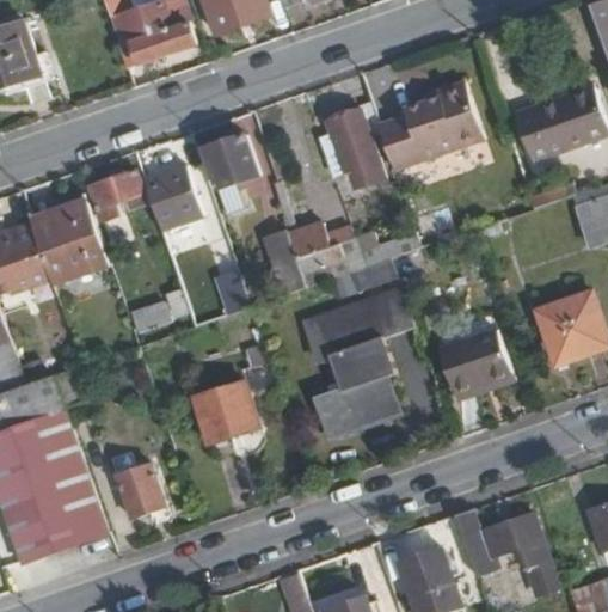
[(103,0),(106,12),(131,5),(129,0),(103,0)]
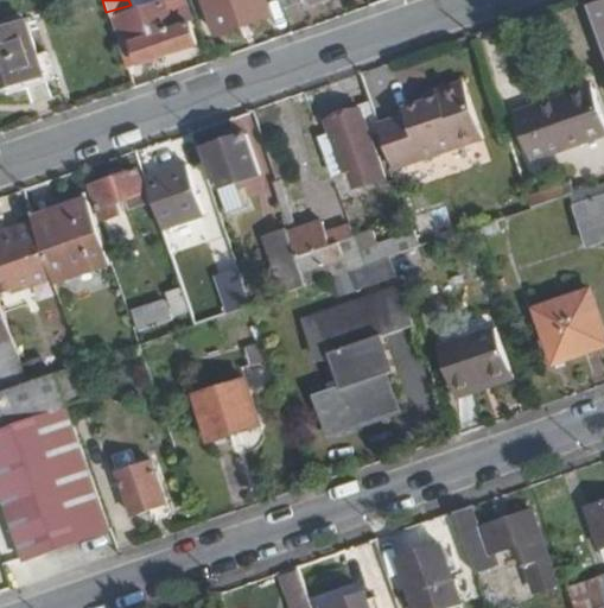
[(204,0),(215,31),(267,14),(262,0),(204,0)]
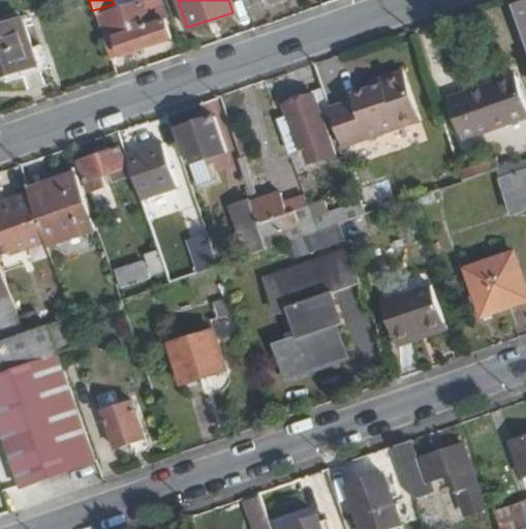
[(525,0),(522,0),(511,4),(525,49),(525,0)]
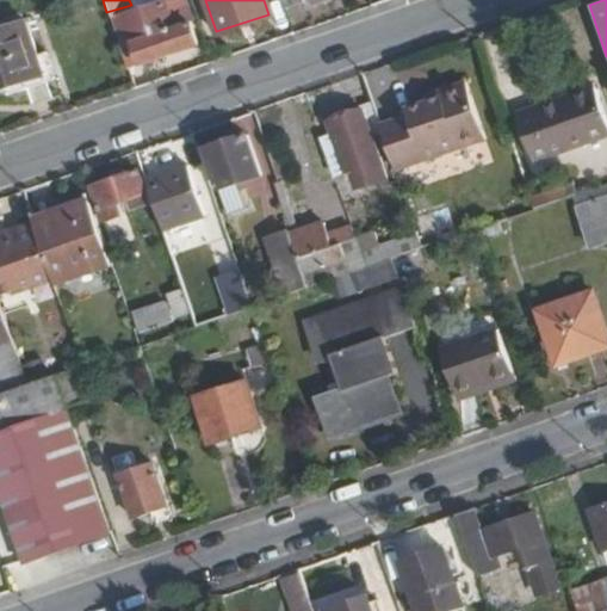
[(106,19),(123,68),(193,44),(185,22),(179,23),(175,12),(152,19),(147,6),(106,19)]
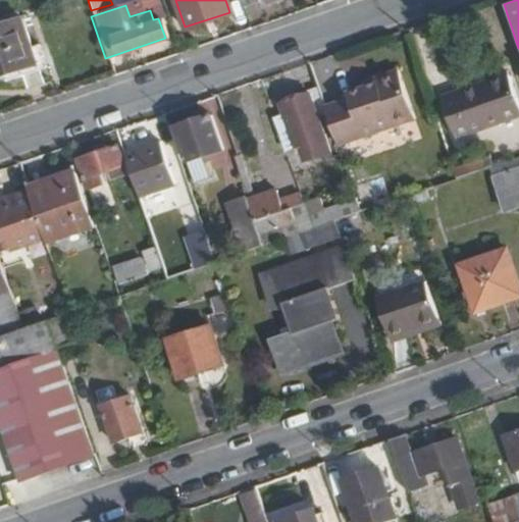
[(0,76),(32,65),(17,19),(0,24),(0,76)]
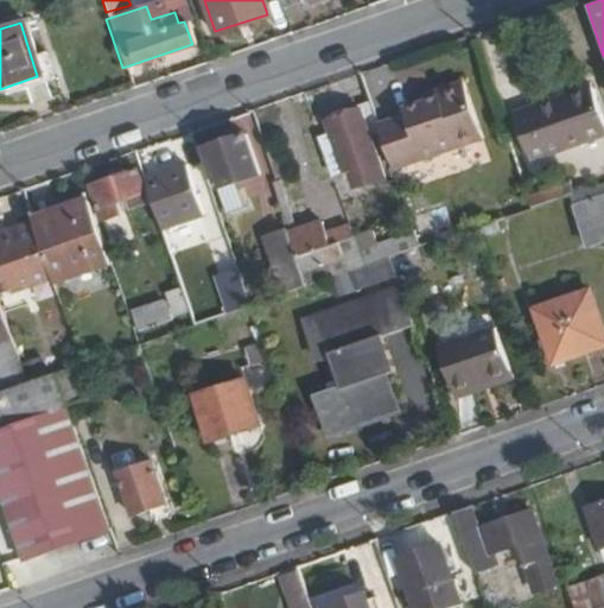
[(373,122),(376,133),(388,168),(478,137),(458,80),(431,89),(433,95),(418,100),(399,107),(401,114),(373,122)]
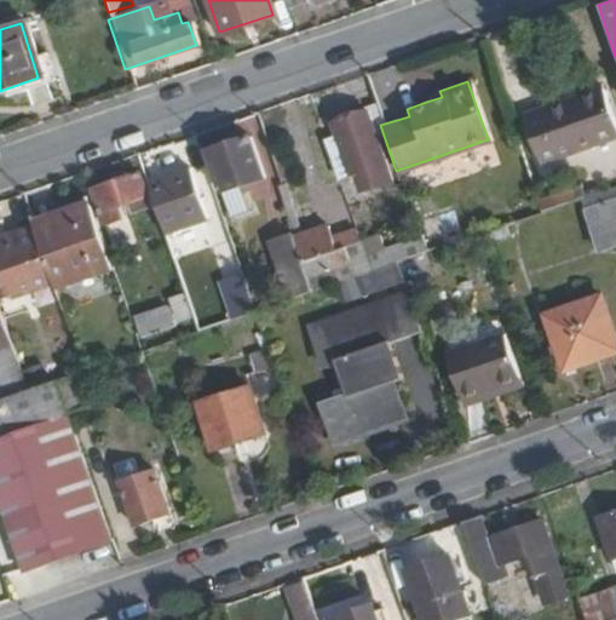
[(530,110),(534,118),(523,121),(537,160),(615,135),(599,87),(530,110)]
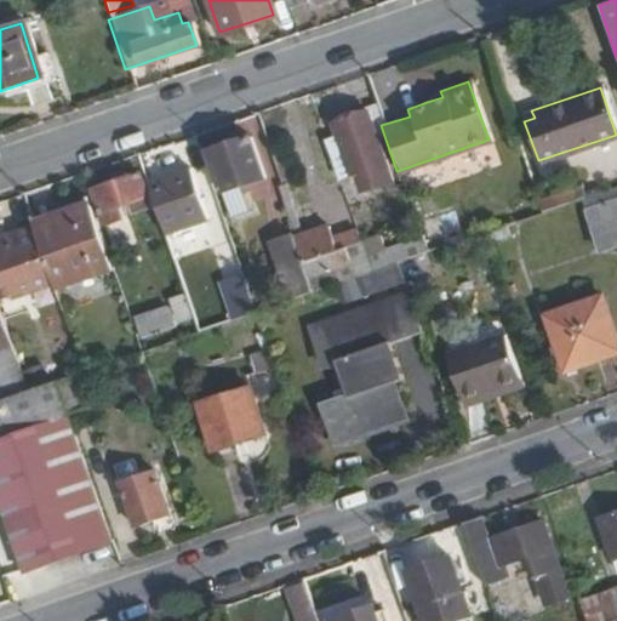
[(424,96),(427,102),(443,97),(440,91),(424,96)]
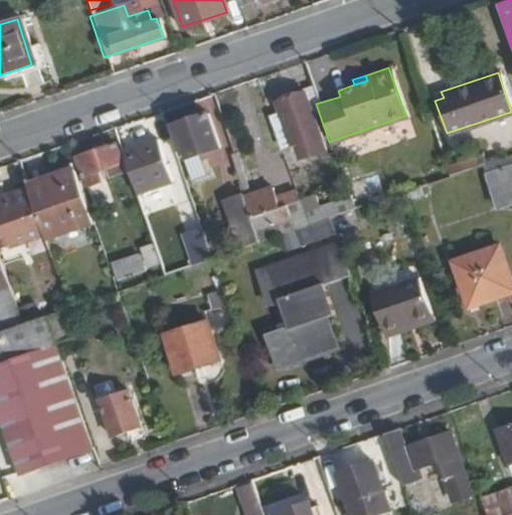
[(278,115),(283,132),(274,135),(278,145),(298,139),(303,155),(306,154),(307,159),(324,153),(311,116),(319,113),(316,104),(310,88),(301,91),(301,94),(274,103),(278,115)]
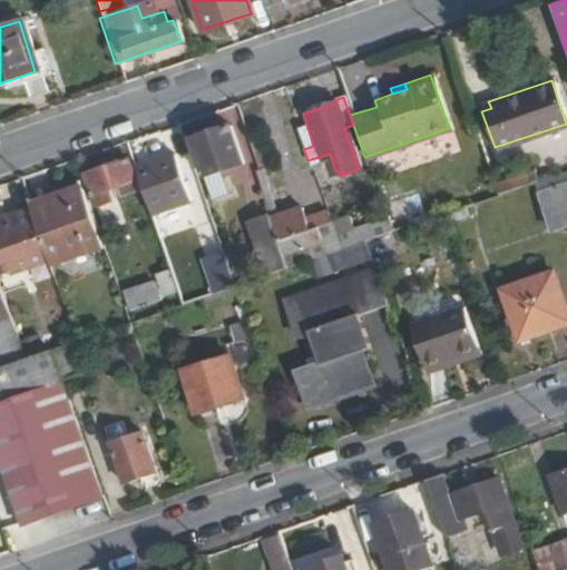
[(479,104),(481,111),(491,108),(488,101),(479,104)]
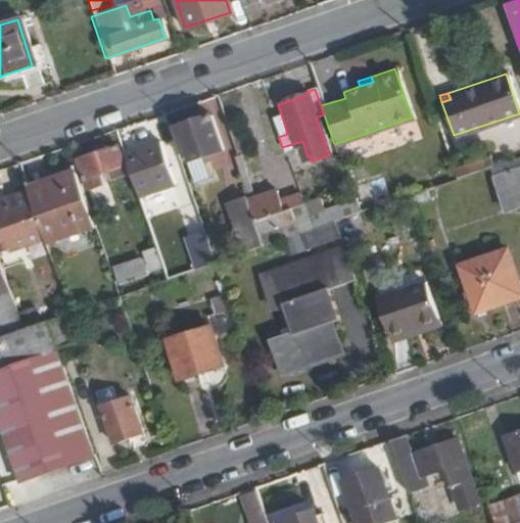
[(174,127),(184,160),(219,149),(208,115),(174,127)]
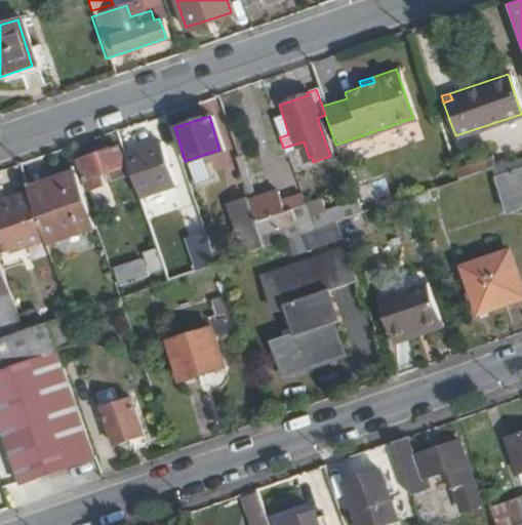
[(274,120),(279,137),(288,134),(283,117),(274,120)]
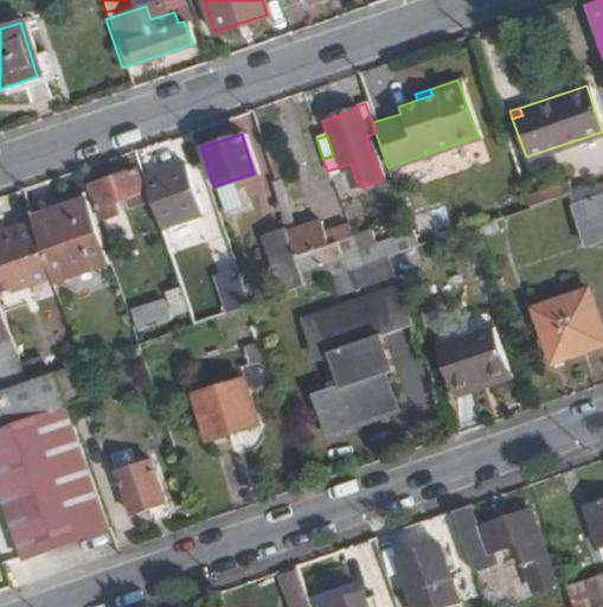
[(569,160),(577,185),(591,180),(583,155),(569,160)]
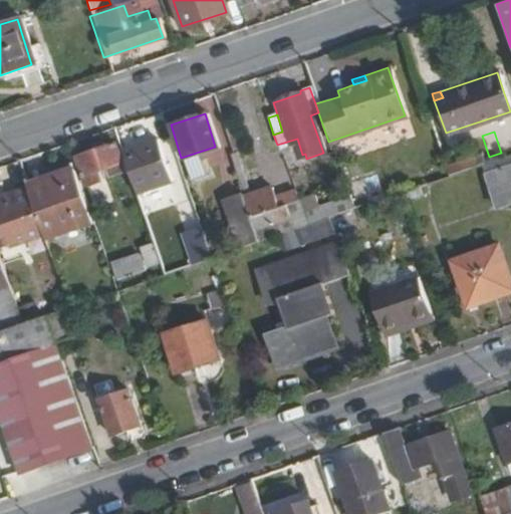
[(120,150),(135,191),(171,180),(156,138),(120,150)]
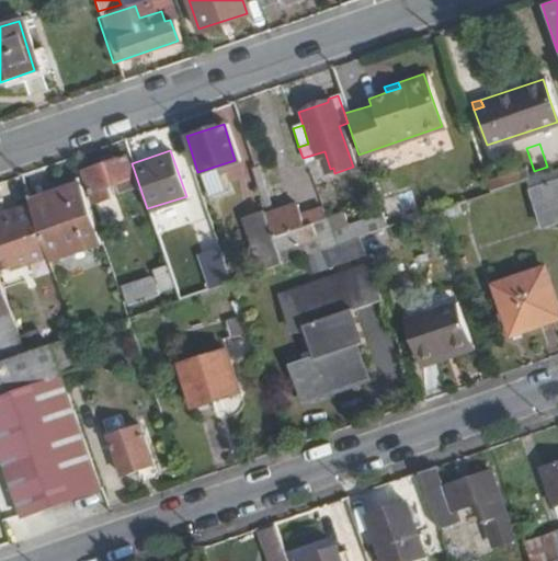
[(80,172),(91,203),(111,196),(109,184),(131,176),(123,158),(80,172)]
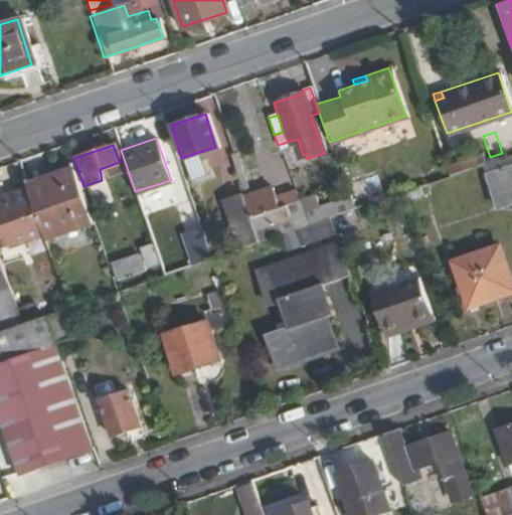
[(227,153),(249,218),(254,231),(291,219),(286,207),(298,203),(290,180),(248,194),(234,151),(227,153)]
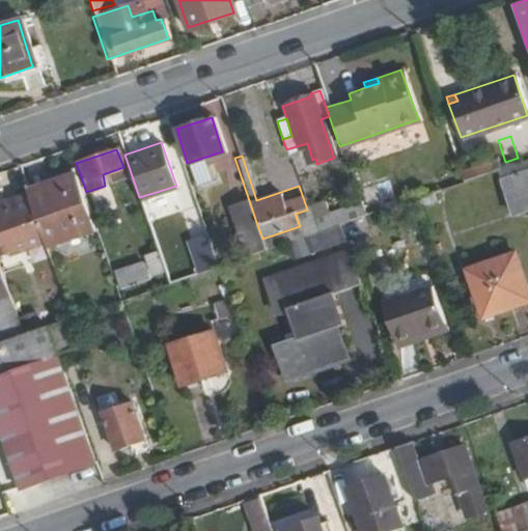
[(511,164),(526,207),(527,206),(527,165),(526,159),(511,164)]
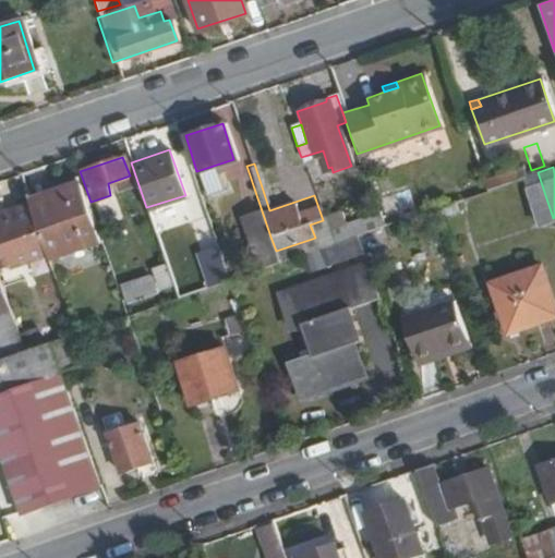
[(519,178),(535,225),(553,218),(538,172),(519,178)]
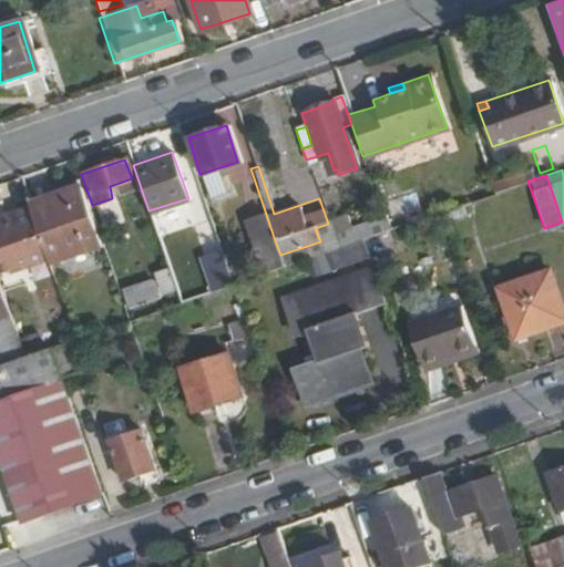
[(30,207),(48,257),(49,263),(101,245),(81,185),(29,202),(30,207)]
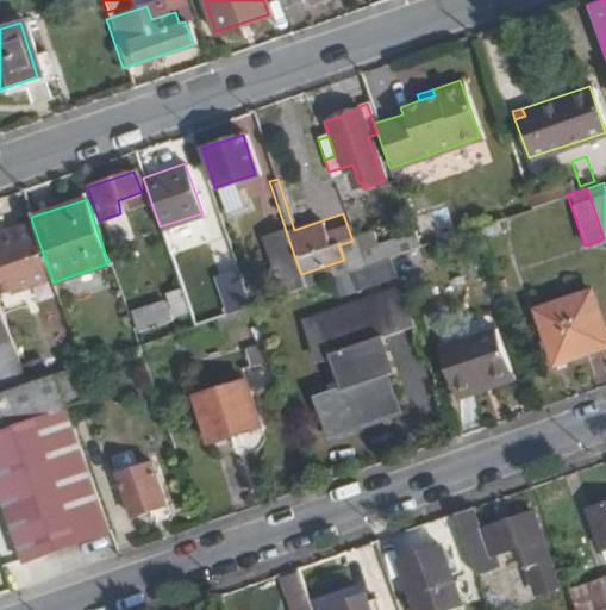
[(474,228),(480,247),(486,246),(482,234),(497,229),(493,221),(474,228)]
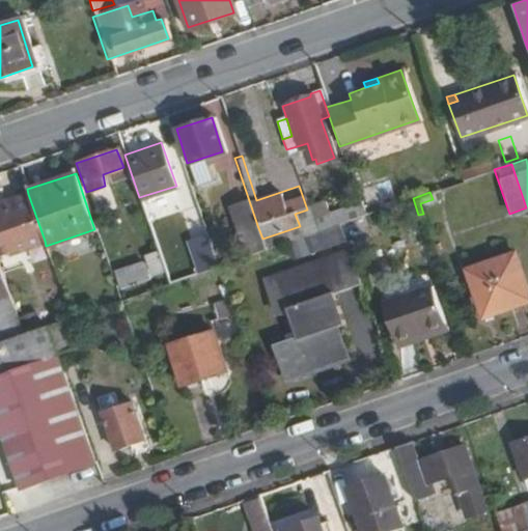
[(0,256),(29,246),(45,241),(28,194),(14,199),(15,204),(0,210),(0,256)]
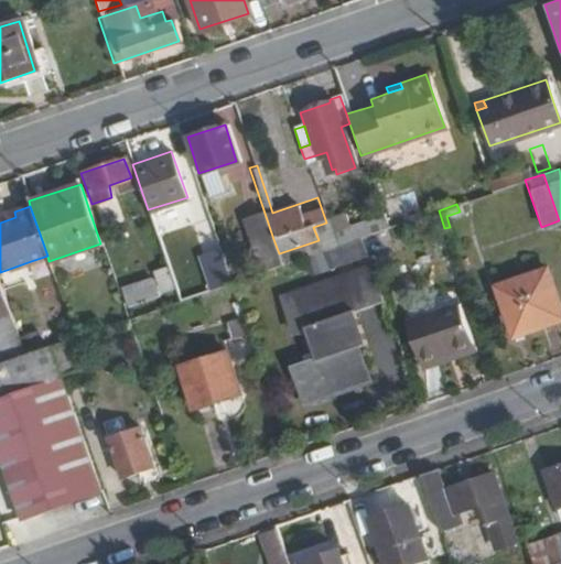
[(14,212),(0,216),(0,223),(15,217),(14,212)]
